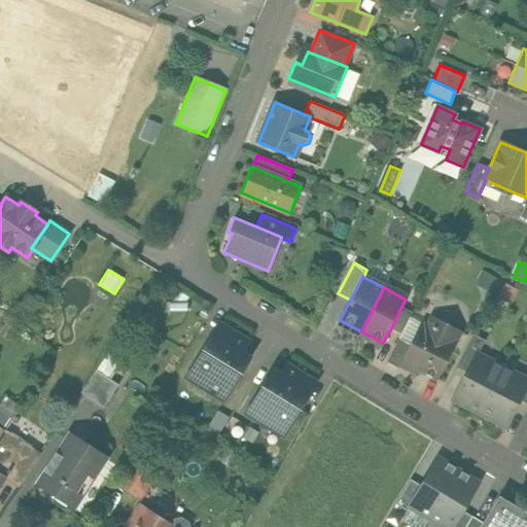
[(401,307),(391,328),(401,334),(413,312),(401,307)]
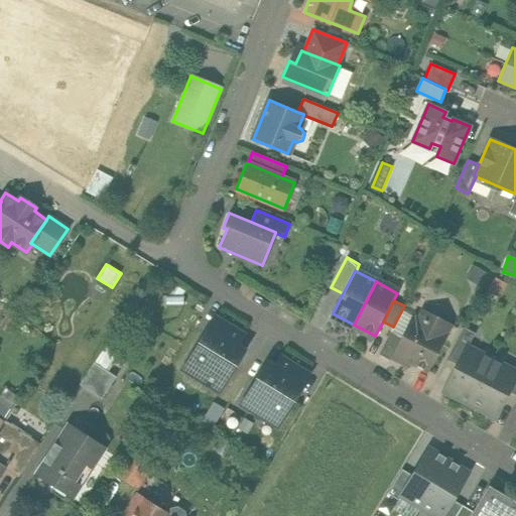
[(450,325),(426,312),(422,320),(413,315),(401,338),(391,357),(392,357),(409,366),(410,363),(427,371),(450,325)]
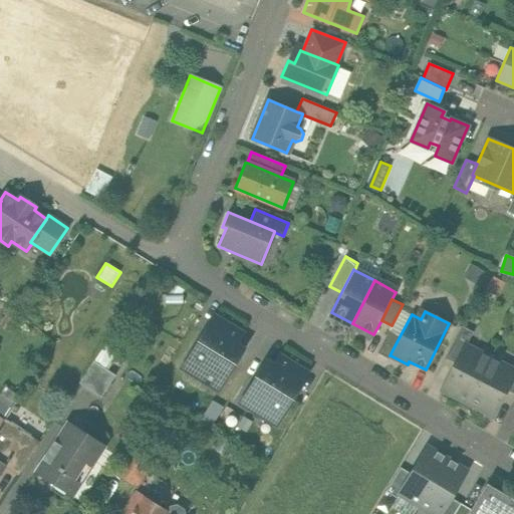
[(243,333),(213,315),(182,366),(219,390),(243,351),(235,346),(243,333)]
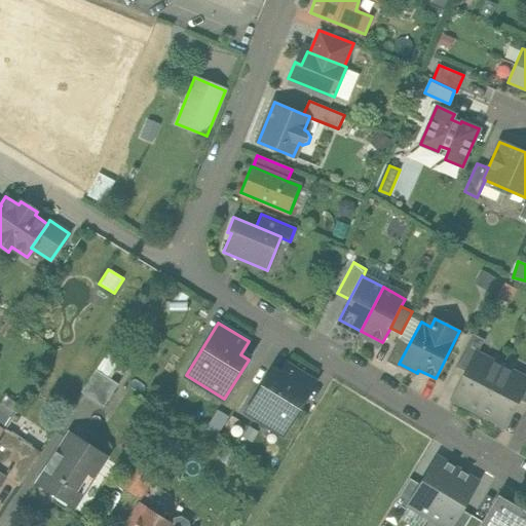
[(473,334),(456,367),(466,372),(477,353),(484,340),(473,334)]
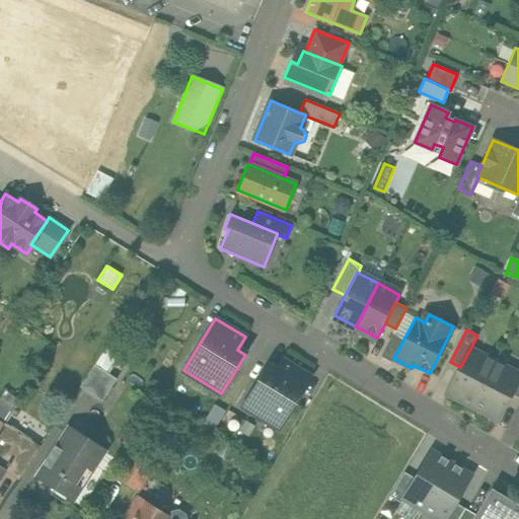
[(403,340),(392,334),(381,356),(392,362),(394,359),(393,359),(403,340)]
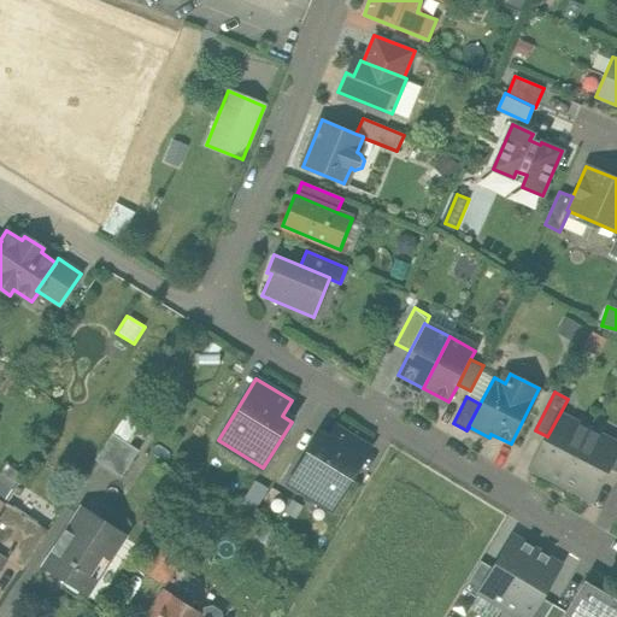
[(128,409),(112,433),(130,444),(145,419),(128,409)]
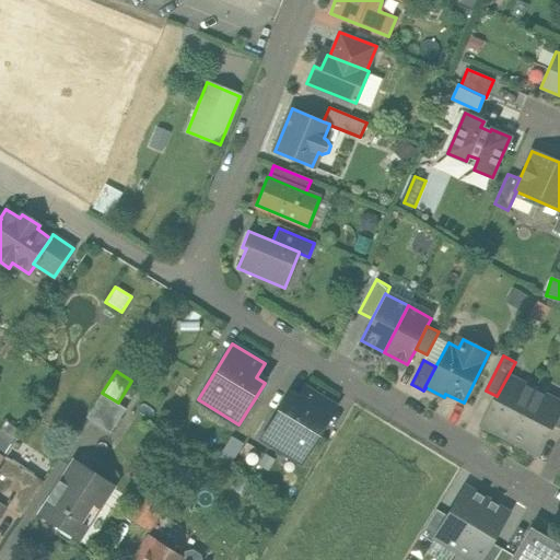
[(508,376),(497,396),(482,424),(510,439),(534,391),(508,376)]
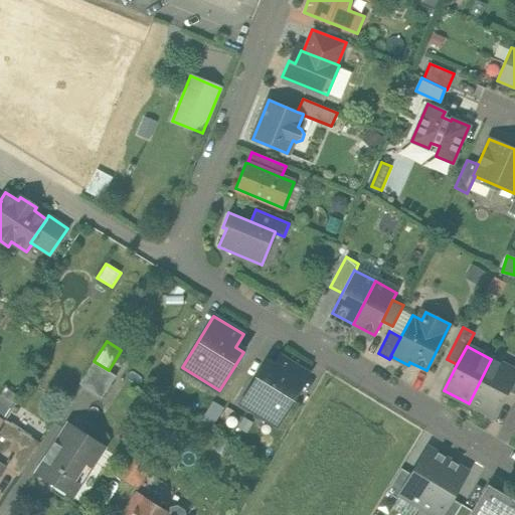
[(272,369),(264,364),(240,402),(278,425),(309,374),(280,356),(272,369)]
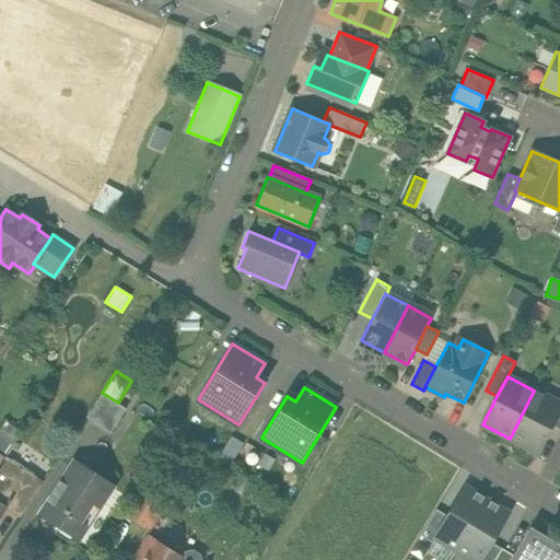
[(559,403),(534,391),(510,439),(536,453),(551,424),(559,406),(559,403)]
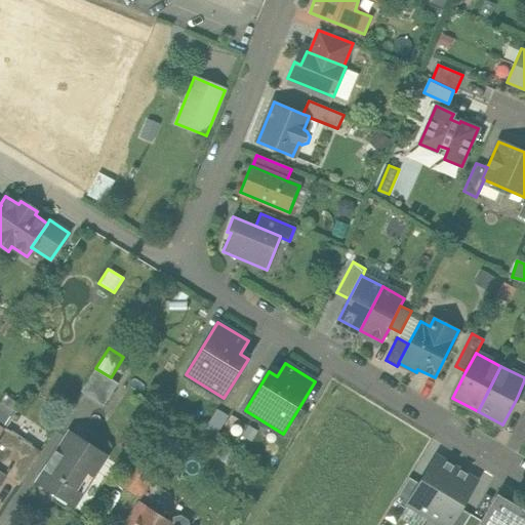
[(95,368),(81,392),(104,405),(118,382),(111,377),(95,368)]
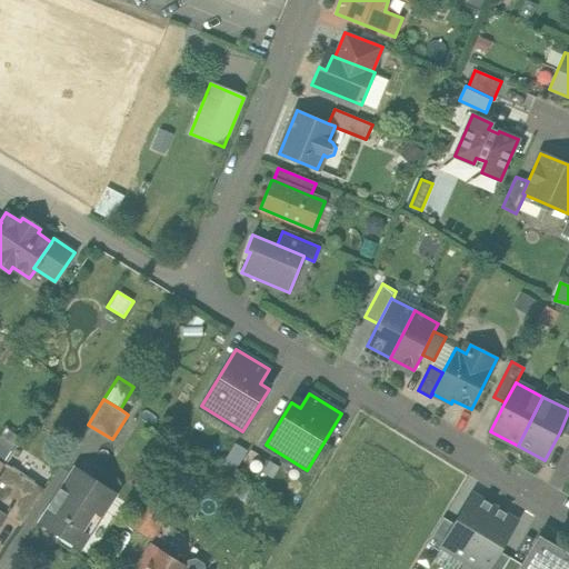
[(22,440),(6,429),(0,438),(0,442),(15,453),(22,440)]
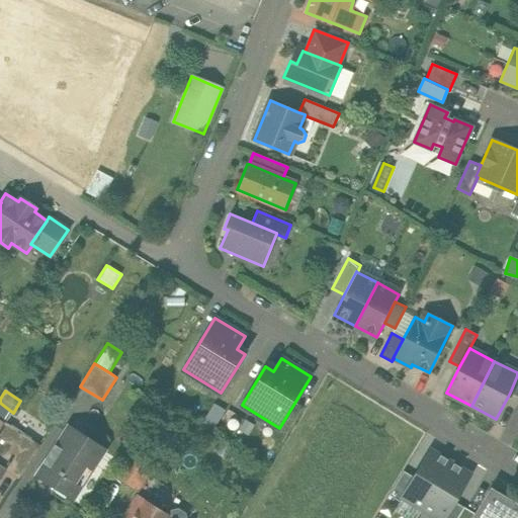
[(161,406),(153,419),(162,426),(171,413),(161,406)]
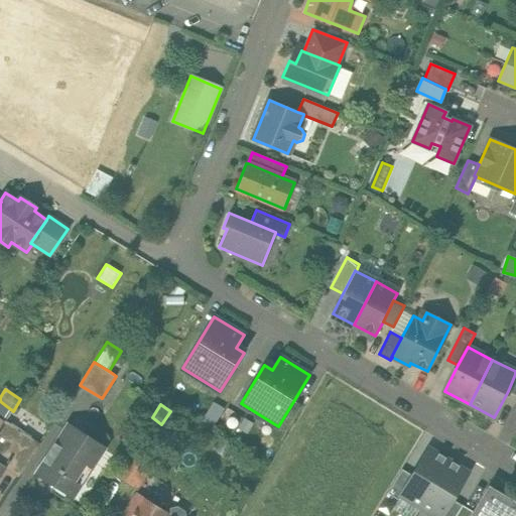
[(4,423),(0,428),(0,477),(6,469),(18,477),(21,473),(11,466),(30,437),(6,420),(4,423)]
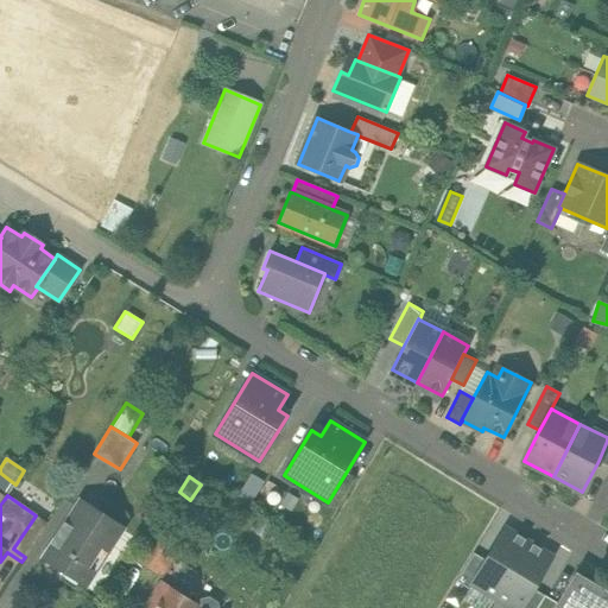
[(122,530),(78,502),(43,558),(86,586),(122,530)]
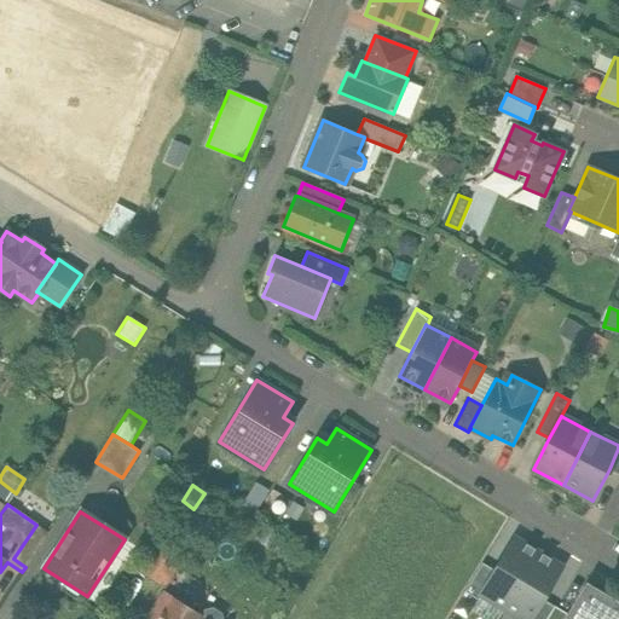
[(36,525),(13,559),(25,567),(48,533),(36,525)]
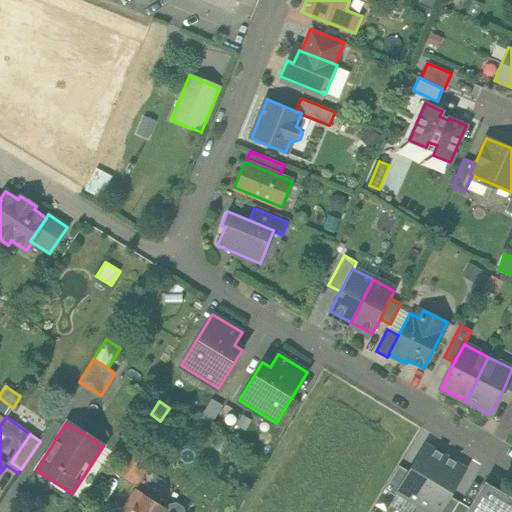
[(156,452),(135,439),(116,470),(137,483),(156,452)]
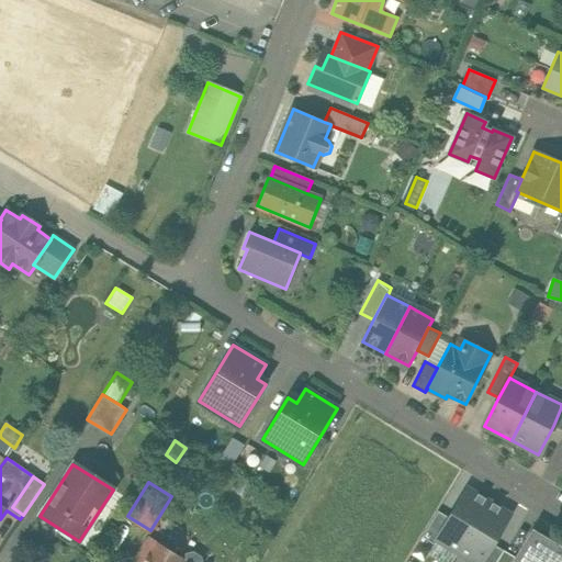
[(449,518),(436,539),(437,540),(458,552),(489,502),(485,499),(485,498),(484,497),(484,498),(479,495),(478,494),(478,495),(467,489),(449,518)]
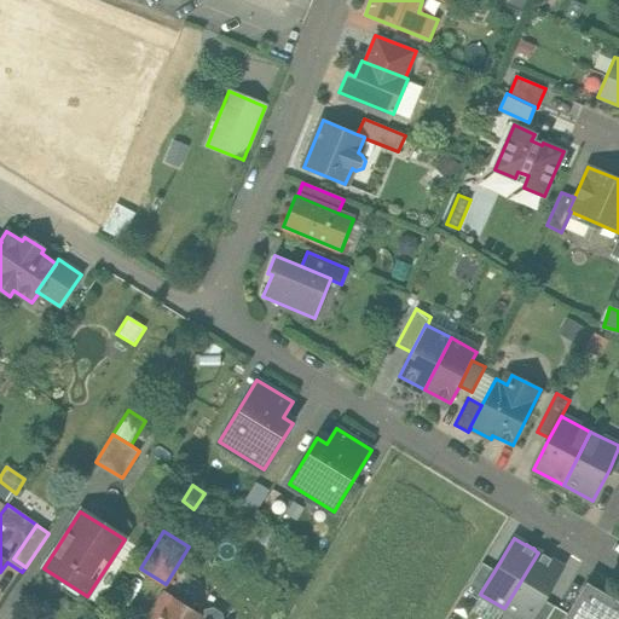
[(542,555),(538,553),(504,608),(521,618),(530,618),(543,599),(562,567),(550,560),(551,559),(550,557),(549,559),(543,555),(544,555),(543,554),(542,555)]
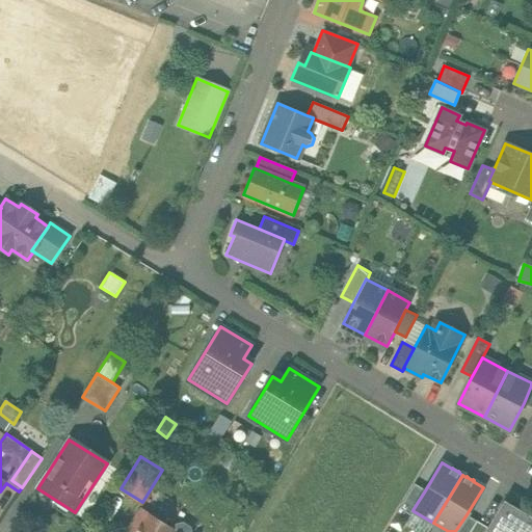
[(415,483),(399,508),(410,515),(414,511),(413,510),(425,490),(415,483)]
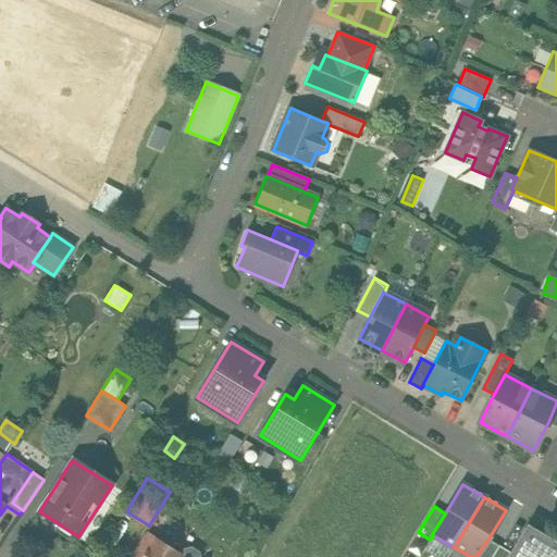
[(556,556),(556,541),(528,524),(507,556),(556,556)]
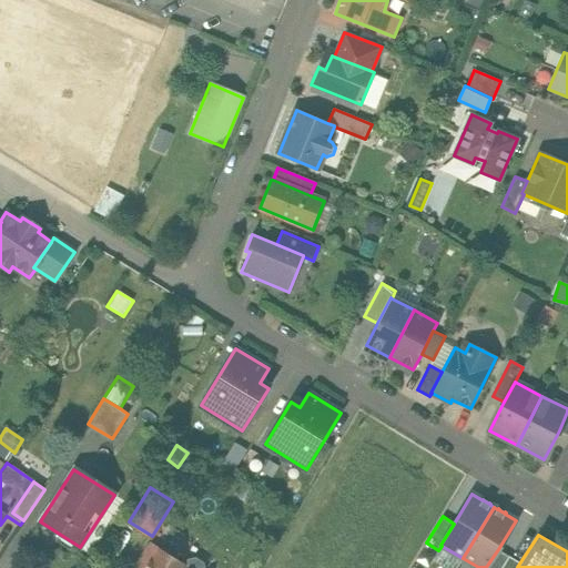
[(184,567),(185,566),(151,545),(138,565),(141,567),(184,567)]
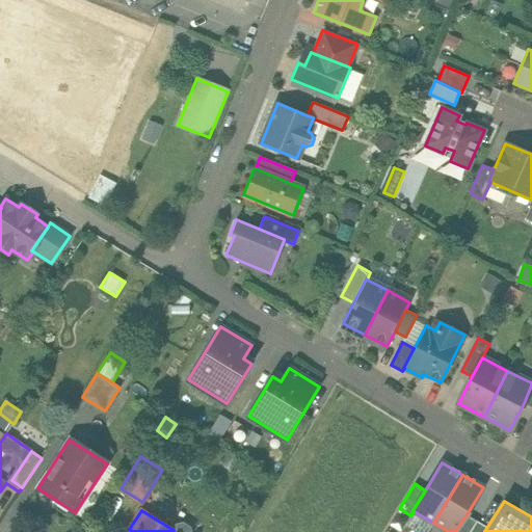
[(477,522),(467,514),(455,531),(470,531),(477,522)]
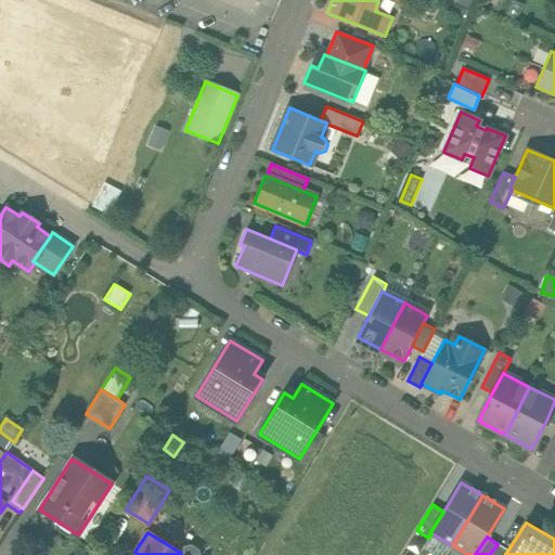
[(505,554),(508,551),(498,544),(490,554),(505,554)]
